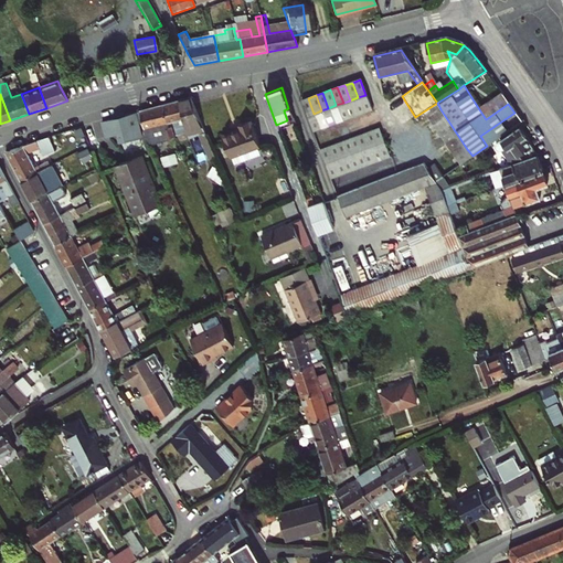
[(371,110),(365,95),(358,97),(363,114),(371,110)]
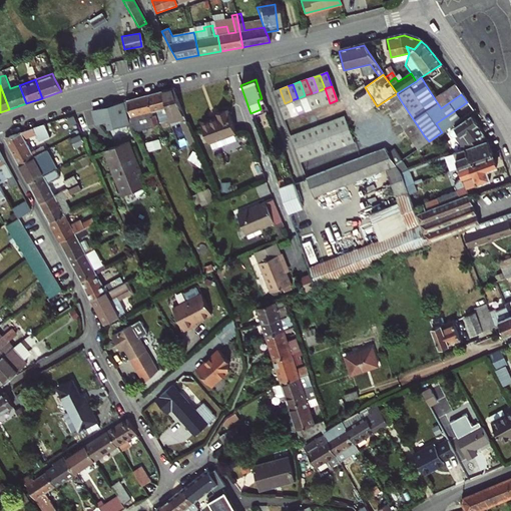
[(456,86),(435,99),(441,108),(461,94),(456,86)]
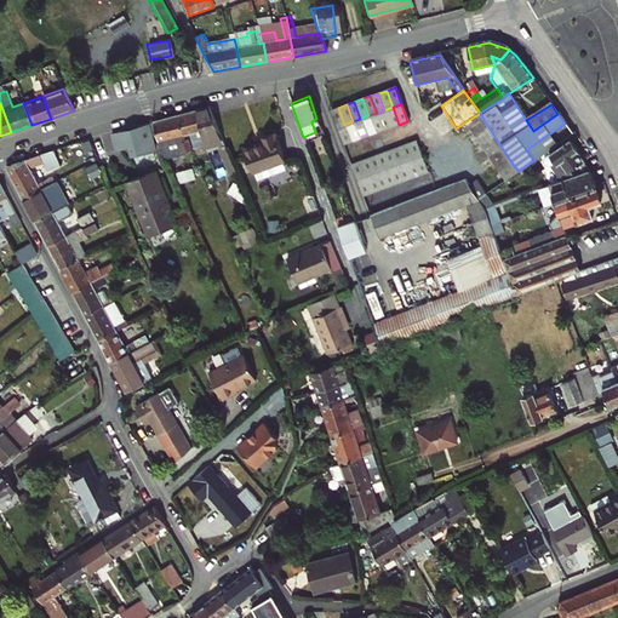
[(399,125),(393,107),(384,110),(392,127),(399,125)]
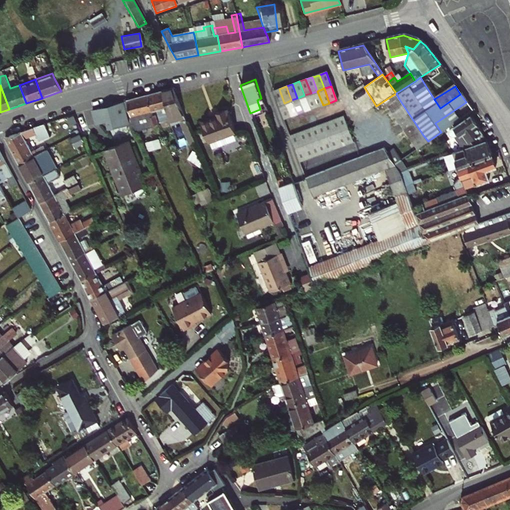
[(172,89),(161,92),(167,118),(168,120),(171,119),(177,117),(182,116),(181,114),(180,112),(178,105),(172,89)]
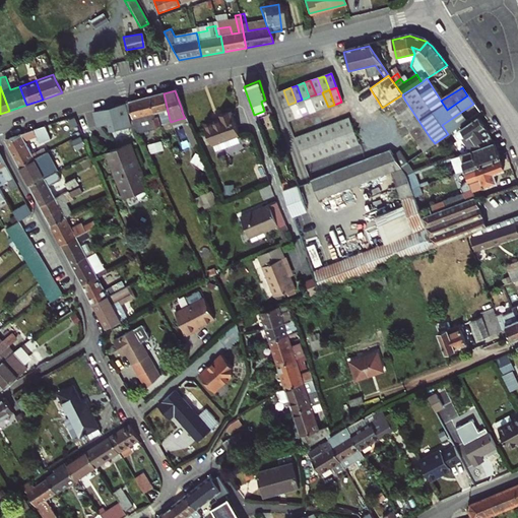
[(288,105),(283,90),(276,92),(281,107),(288,105)]
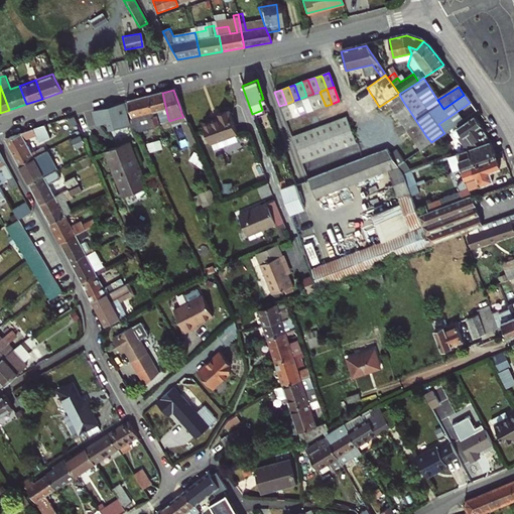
[(326,106),(319,92),(313,94),(318,109),(326,106)]
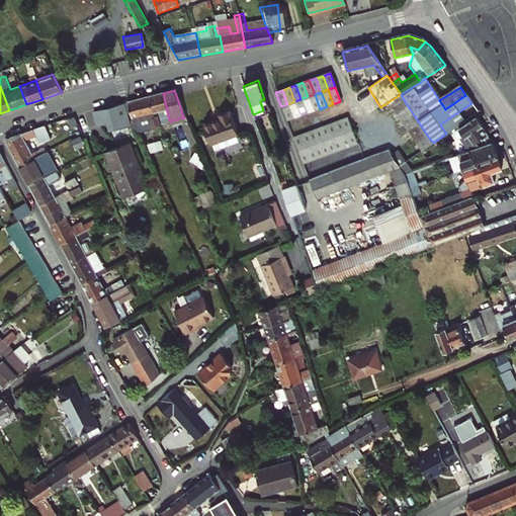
[(169,119),(163,93),(148,97),(152,113),(158,112),(160,121),(169,119)]
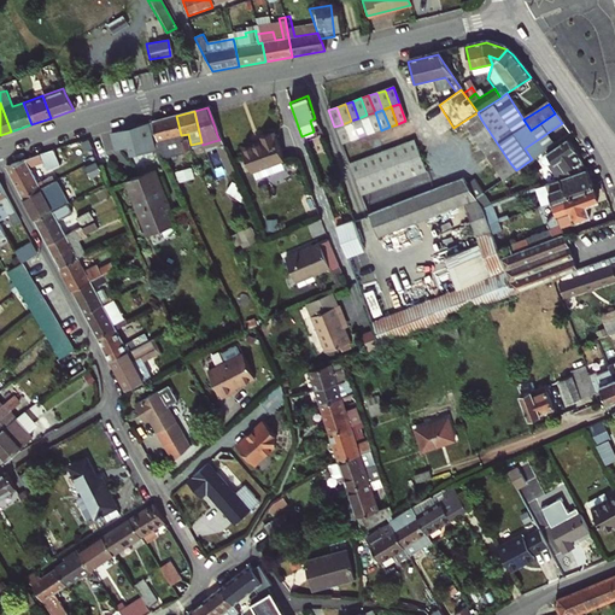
[(381,130),(375,112),(367,115),(374,133),(381,130)]
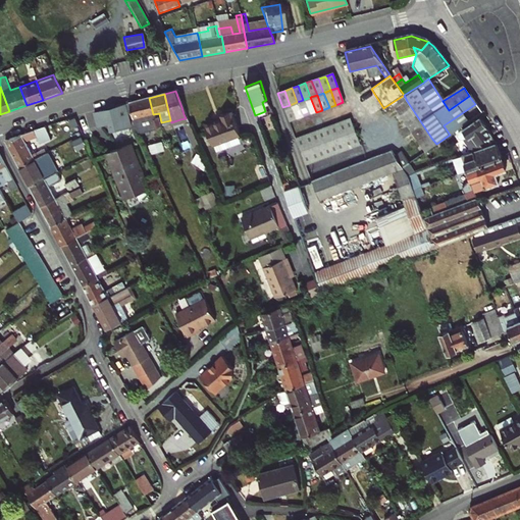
[(404,95),(390,104),(394,110),(407,101),(404,95)]
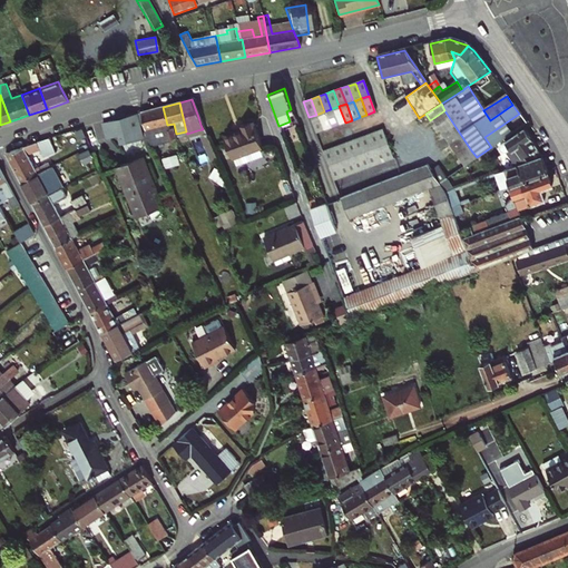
[(345,123),(339,106),(331,109),(336,126),(345,123)]
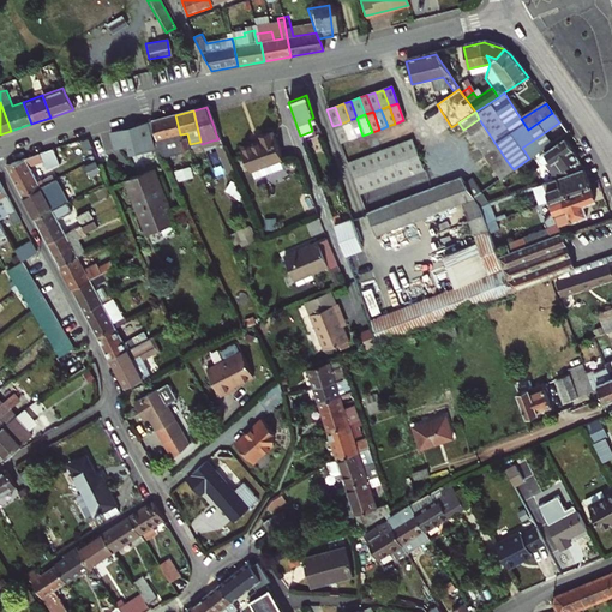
[(363,136),(357,118),(349,120),(355,138),(363,136)]
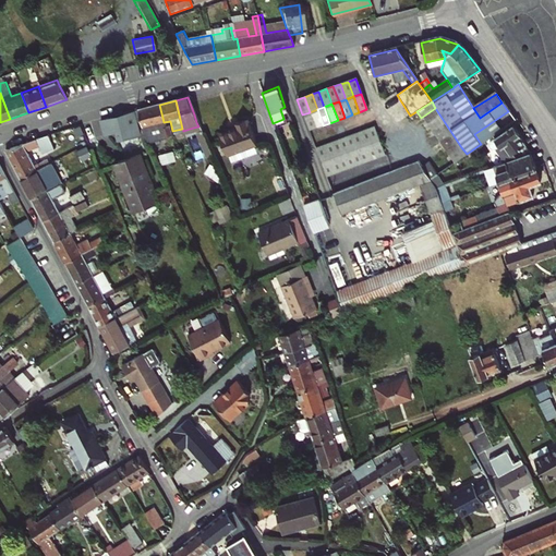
[(435,108),(421,118),(425,124),(439,115),(435,108)]
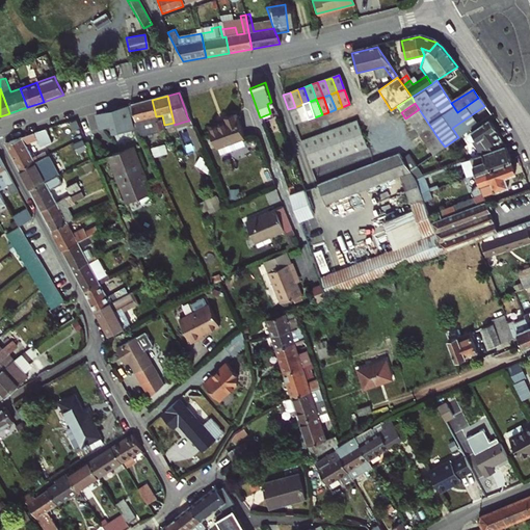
[(302,104),(295,107),(300,123),(308,120),(302,104)]
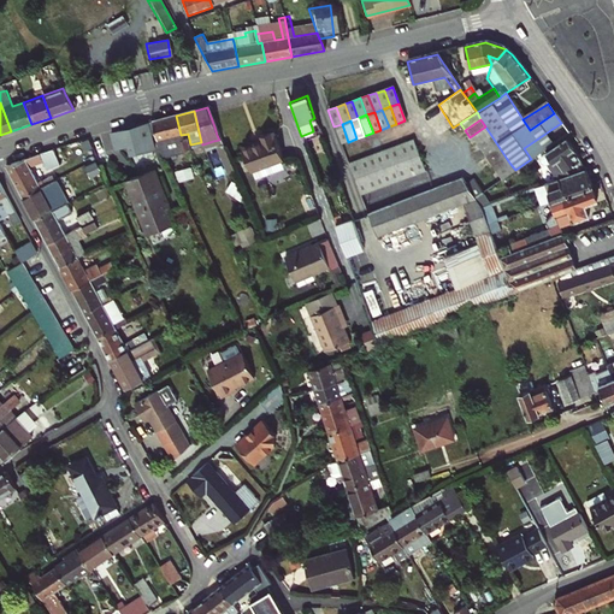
[(342,124),(334,127),(341,145),(348,142),(342,124)]
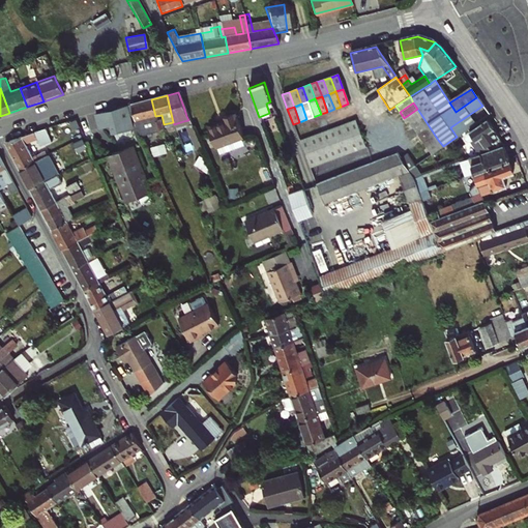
[(417,109),(404,118),(408,124),(421,115),(417,109)]
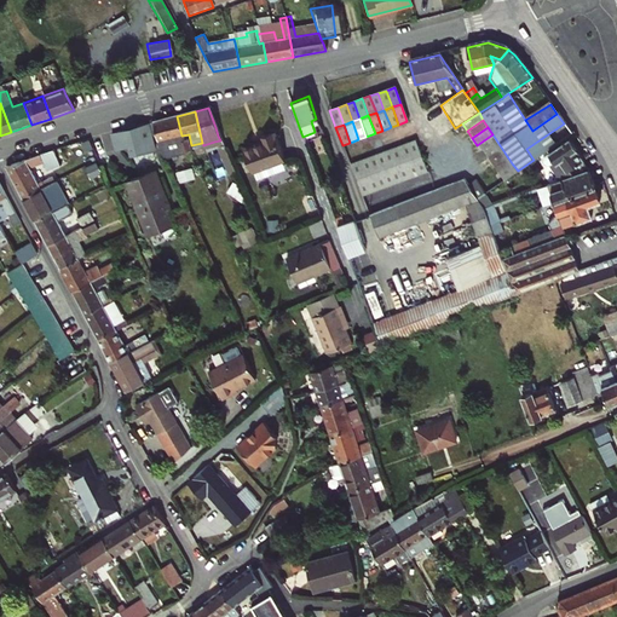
[(269,167),(282,161),(271,133),(258,138),(260,143),(240,150),(252,184),(272,176),(269,167)]
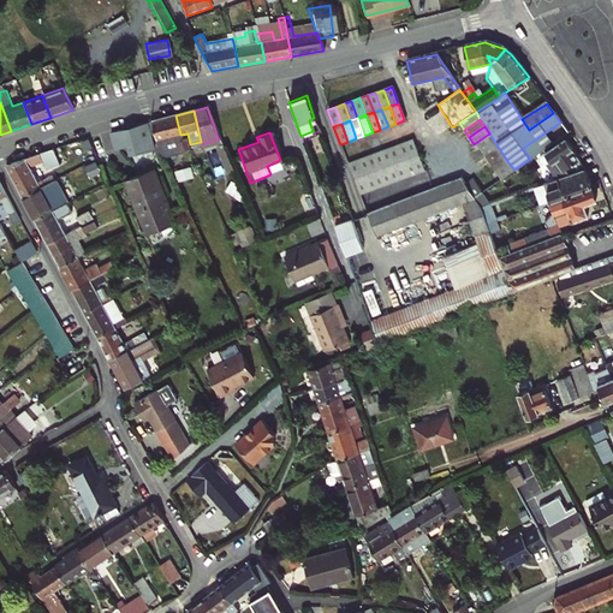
[(489,134),(474,144),(478,152),(494,141),(489,134)]
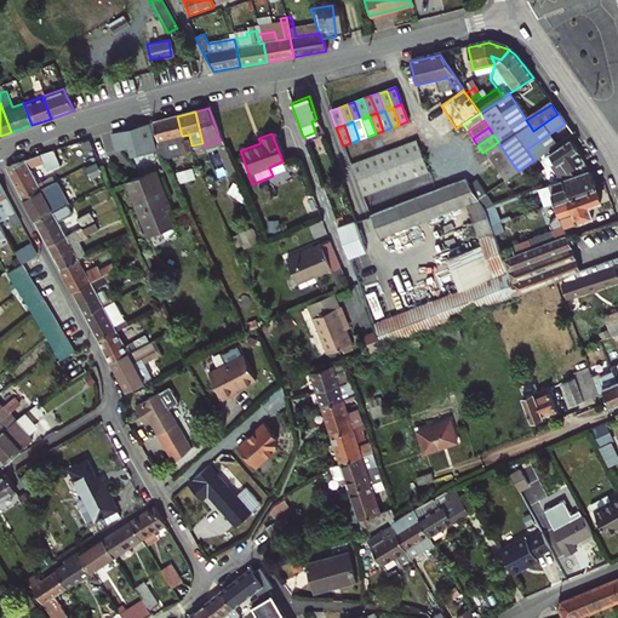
[(416,141),(407,144),(413,160),(422,156),(416,141)]
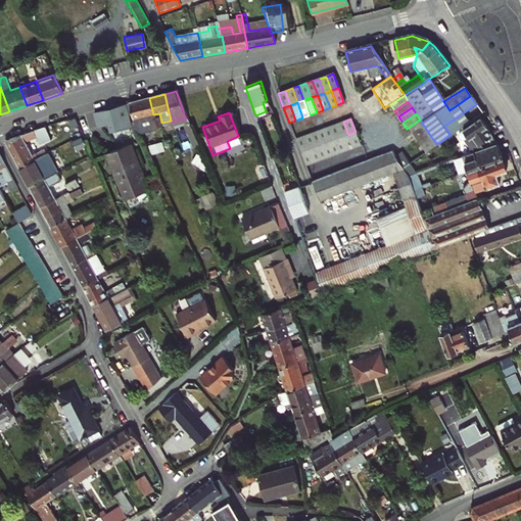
[(463,141),(471,153),(496,144),(479,119),(462,131),(466,138),(463,141)]
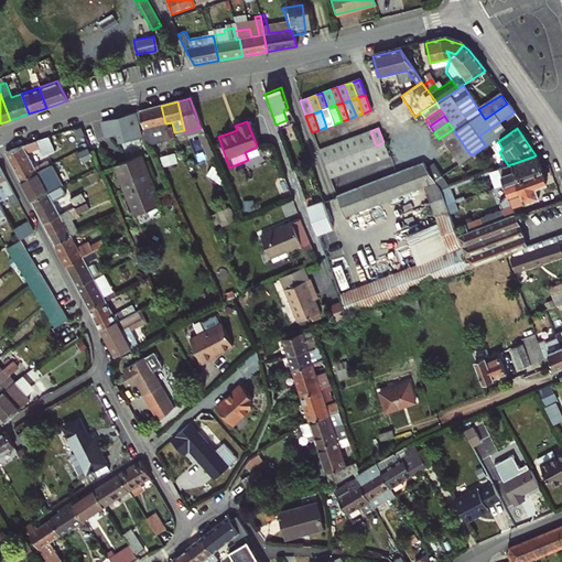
[(439,139),(444,146),(457,136),(453,129),(439,139)]
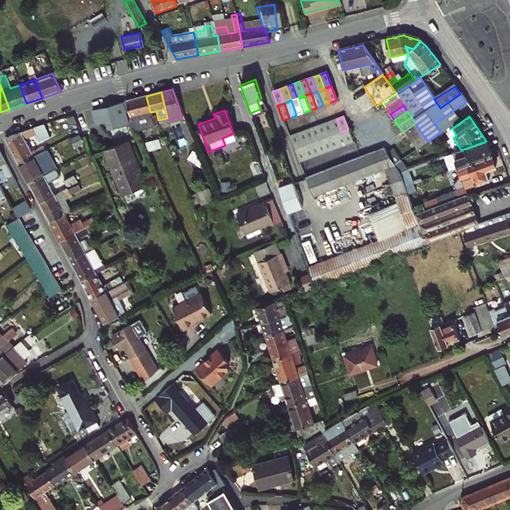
[(336,119),(329,121),(334,135),(341,132),(336,119)]
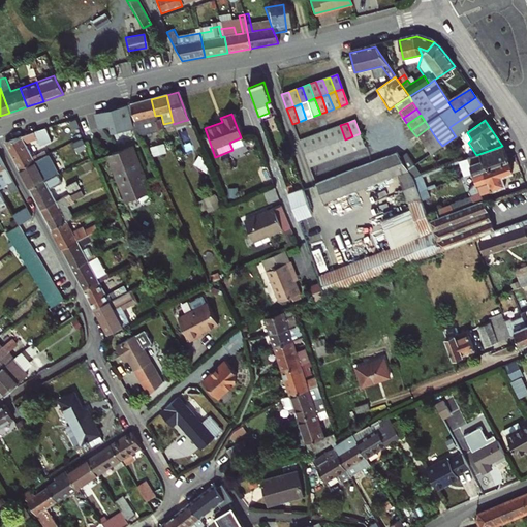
[(345,140),(340,125),(333,128),(338,142),(345,140)]
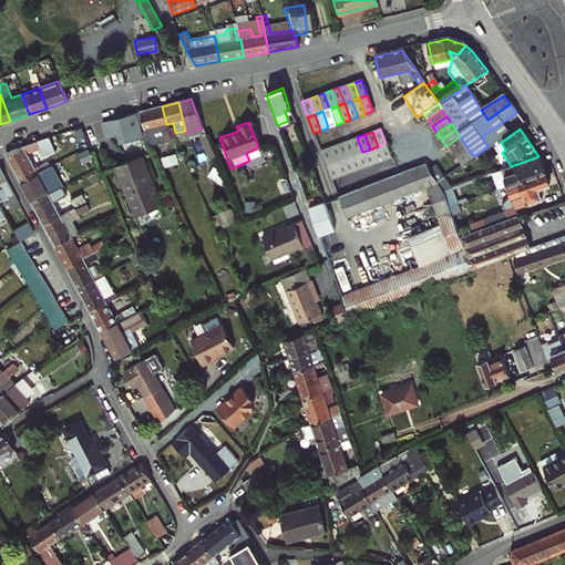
[(447,146),(451,153),(464,143),(460,136),(447,146)]
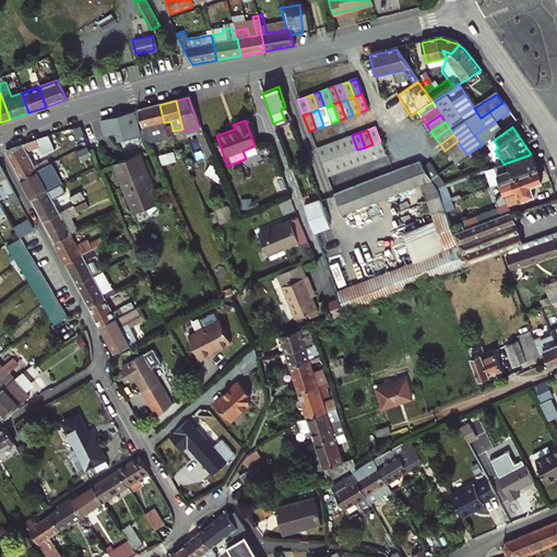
[(352,135),(345,138),(351,153),(357,150),(352,135)]
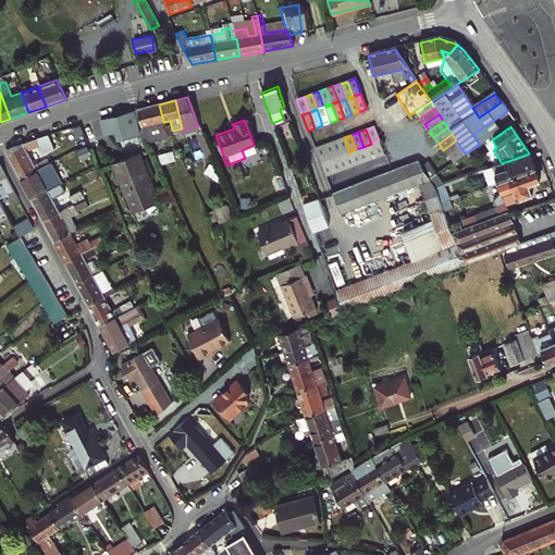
[(34,140),(3,152),(17,179),(35,170),(33,165),(26,151),(37,146),(41,153),(52,149),(47,136),(34,140)]
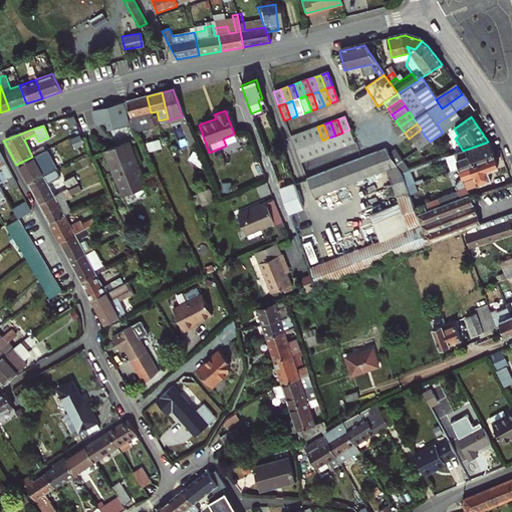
[(317,126),(310,130),(315,143),(322,141),(317,126)]
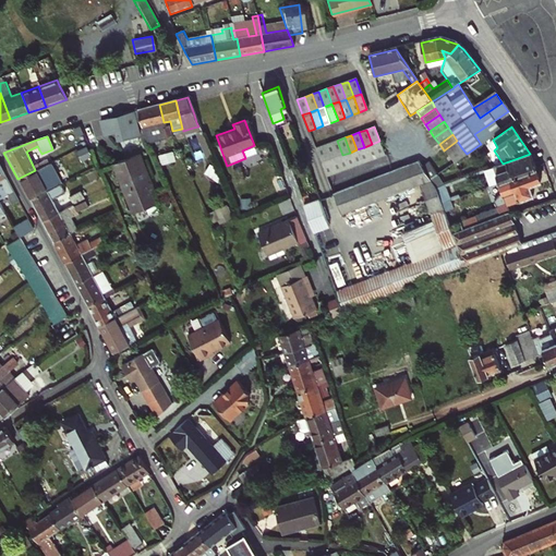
[(337,141),(329,143),(335,158),(342,155),(337,141)]
